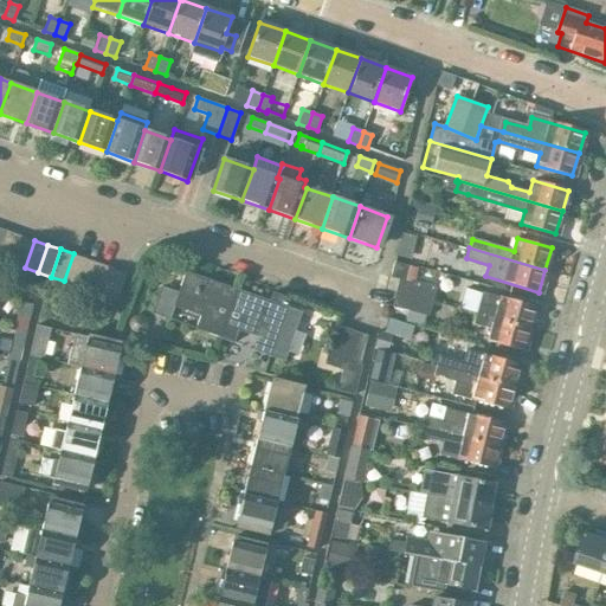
[(64,281),(77,285),(85,258),(73,253),(64,281)]
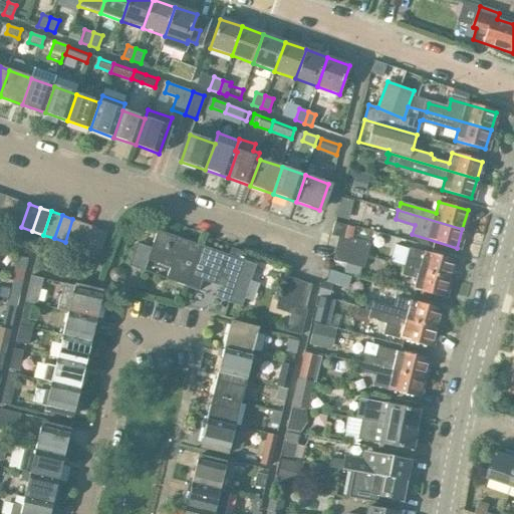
[(65,242),(75,246),(84,223),(72,219),(65,242)]
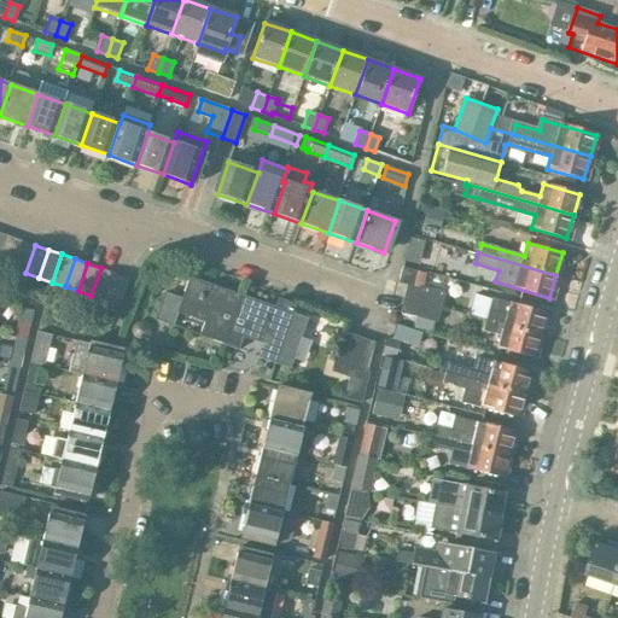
[(91,296),(105,301),(115,273),(101,268),(91,296)]
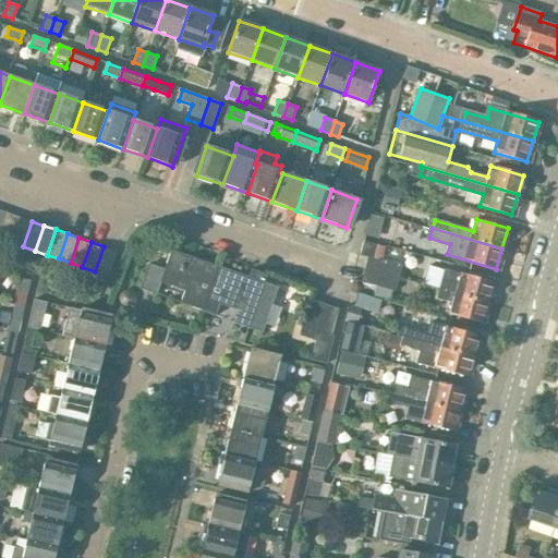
[(117,251),(104,246),(95,271),(107,276),(117,251)]
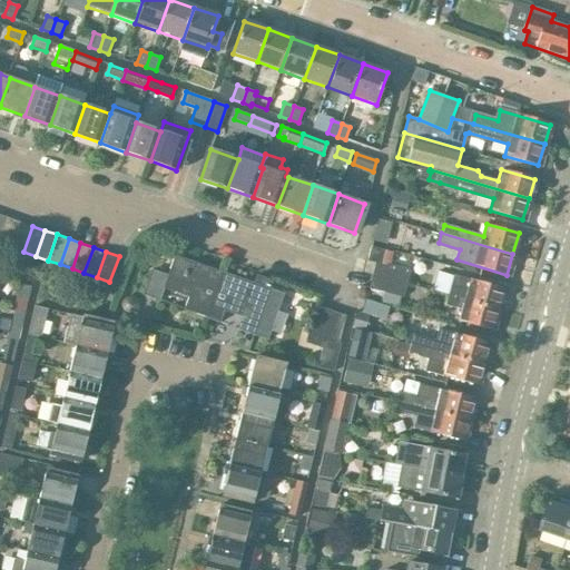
[(183,310),(206,318),(223,273),(174,256),(167,276),(150,269),(141,295),(160,301),(164,290),(187,297),(183,310)]
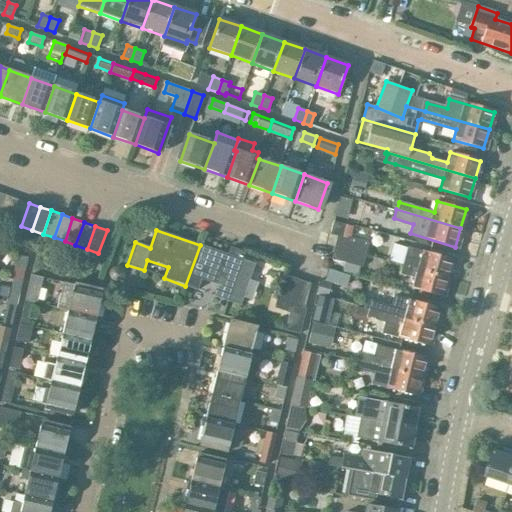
[(338,234),(335,246),(365,254),(369,242),(338,234)]
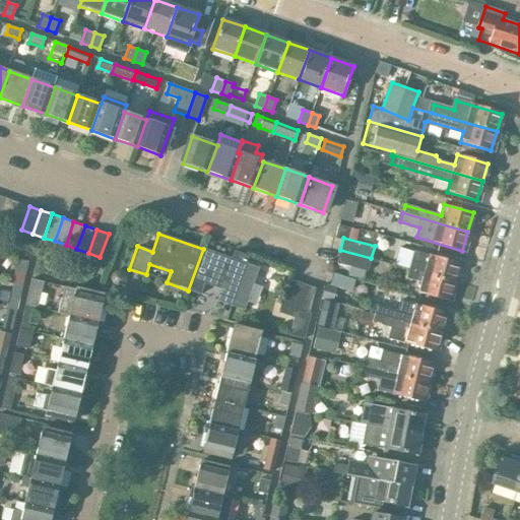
[(215,300),(232,306),(249,257),(234,252),(231,259),(203,249),(188,290),(200,295),(204,283),(219,289),(215,300)]
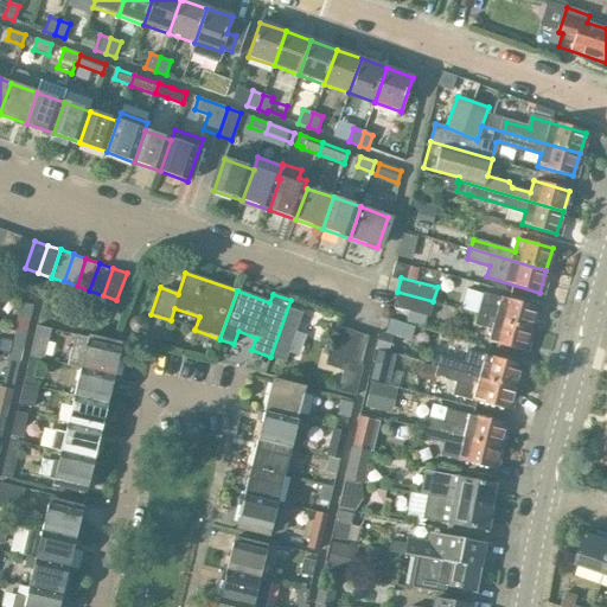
[(479,305),(477,314),(530,328),(536,306),(502,295),(484,291),(479,305)]
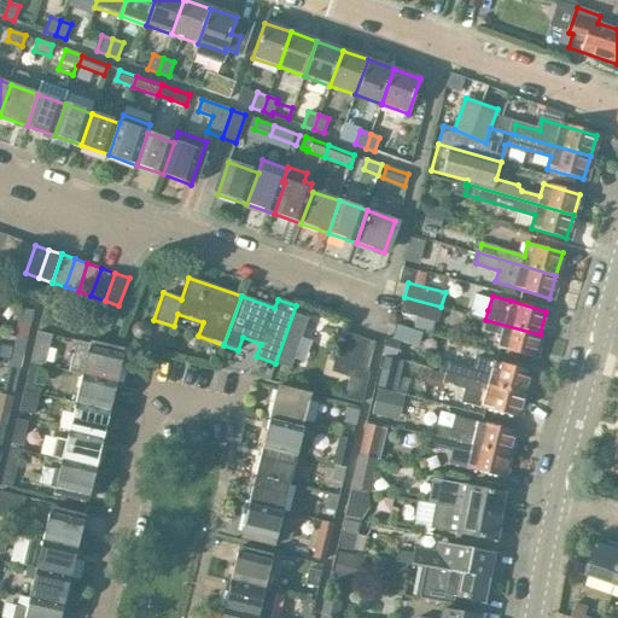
[(437,321),(441,307),(404,297),(400,312),(415,315),(413,328),(431,333),(435,321),(437,321)]
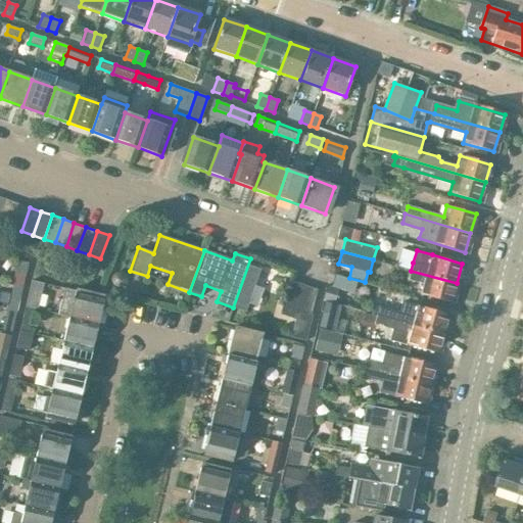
[(15,273),(12,285),(21,288),(25,276),(28,264),(17,260),(14,273),(15,273)]
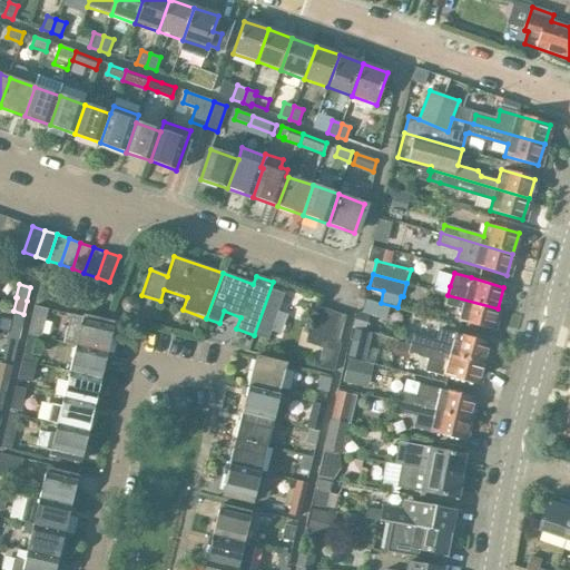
[(498,308),(448,295),(445,304),(461,310),(459,320),(491,330),(498,308)]
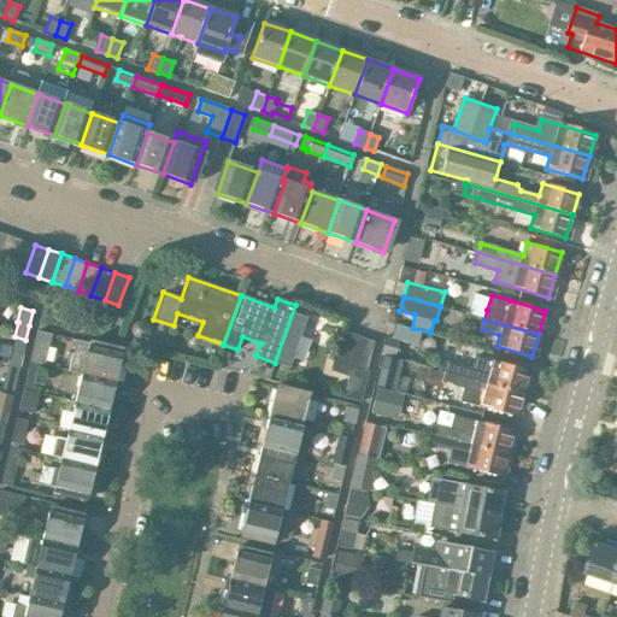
[(385,336),(380,354),(394,358),(399,341),(417,347),(422,331),(394,324),(391,338),(385,336)]
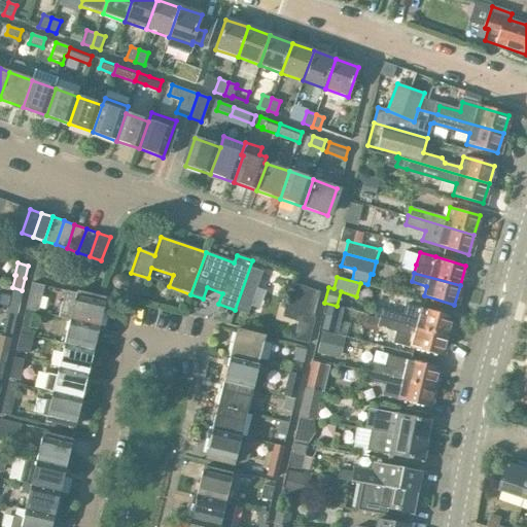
[(32,282),(26,309),(35,311),(38,312),(43,285),(32,282)]
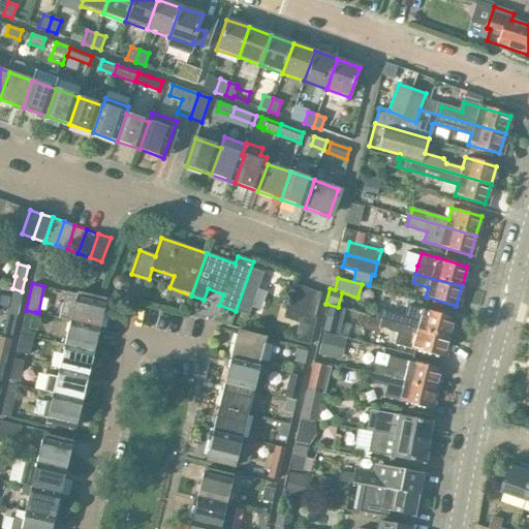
[(293,285),(282,318),(296,323),(299,315),(307,289),(293,285)]
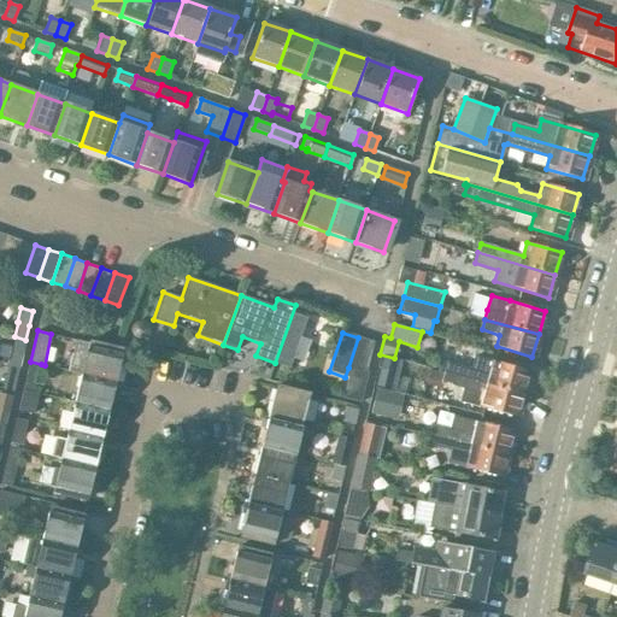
[(15,336),(7,365),(19,368),(25,340),(15,336)]
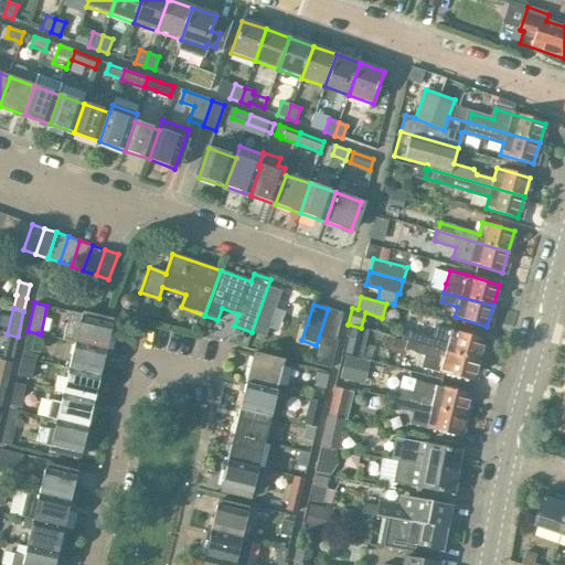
[(318,345),(313,366),(330,370),(341,315),(328,309),(319,337),(316,345),(318,345)]
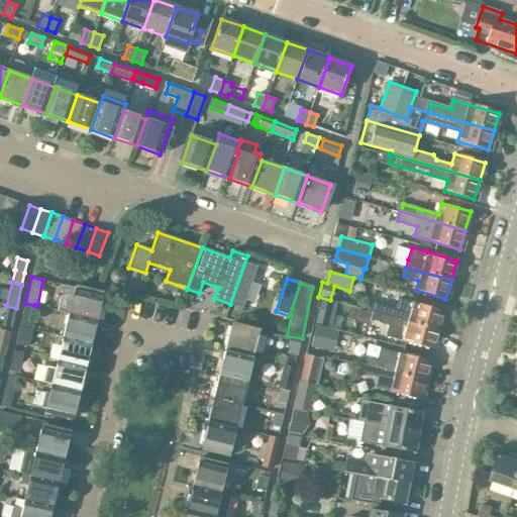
[(58,311),(69,313),(96,320),(102,296),(74,290),(75,287),(64,285),(58,311)]
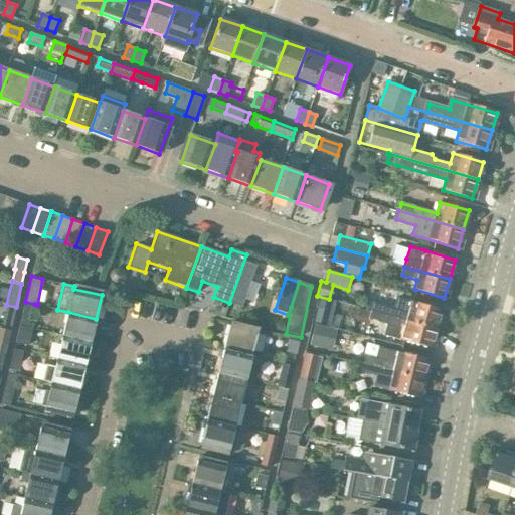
[(318,297),(312,322),(325,324),(331,300),(318,297)]
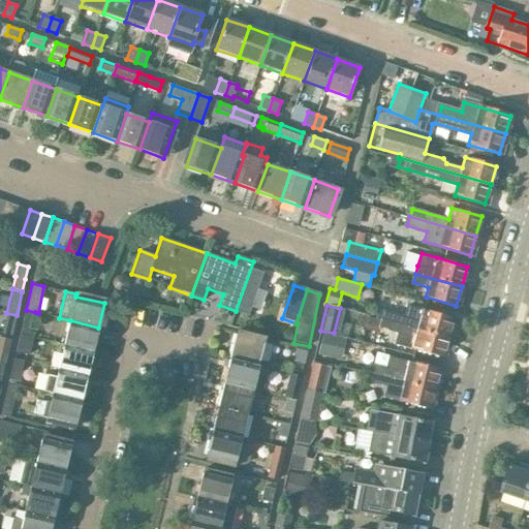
[(382,309),(380,318),(447,336),(453,317),(406,305),(403,315),(382,309)]
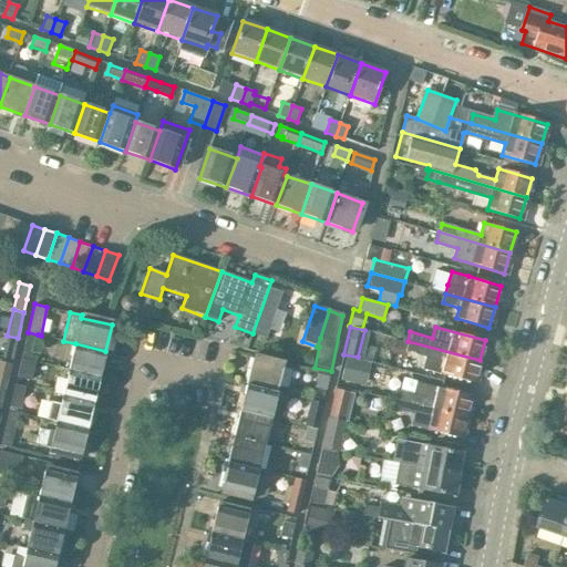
[(31,360),(38,334),(28,332),(21,358),(31,360)]
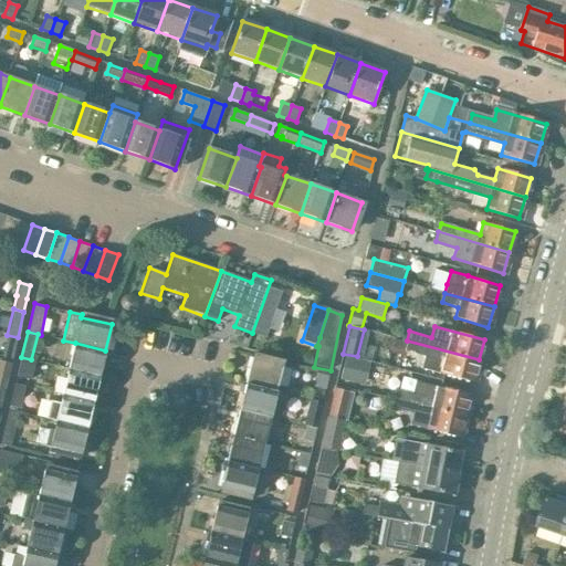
[(11,363),(18,337),(7,335),(1,360),(11,363)]
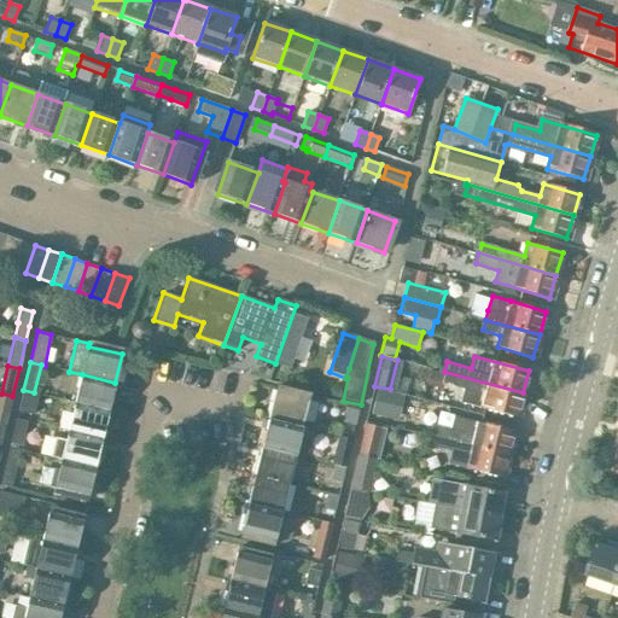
[(442,382),(462,388),(460,403),(481,408),(481,407),(517,417),(523,392),(444,372),(442,382)]
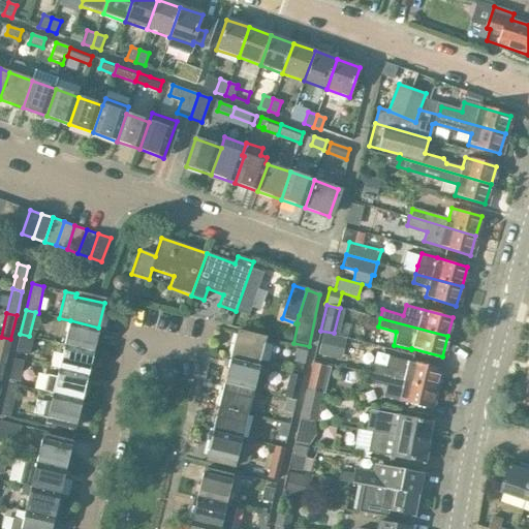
[(93,351),(98,328),(70,320),(64,345),(93,351)]
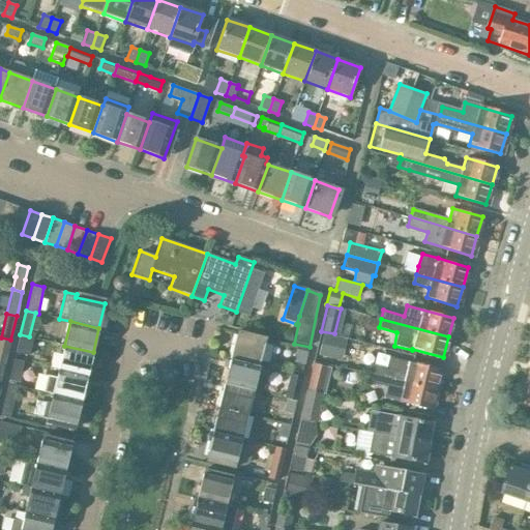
[(20,335),(16,353),(29,355),(32,337),(20,335)]
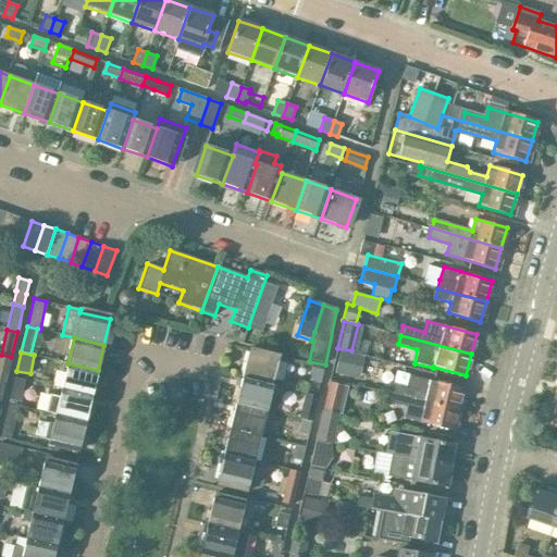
[(243,379),(272,386),(279,360),(249,353),(243,379)]
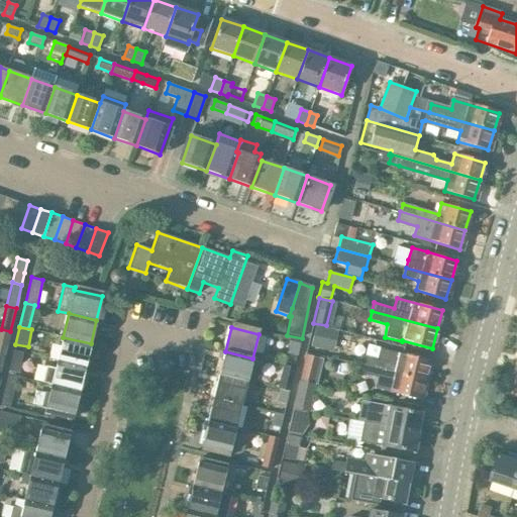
[(0,353),(5,355),(10,332),(0,329),(0,353)]
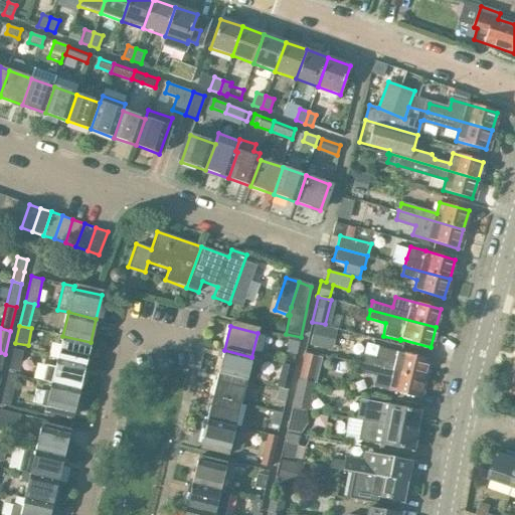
[(62,336),(56,359),(84,366),(91,342),(62,336)]
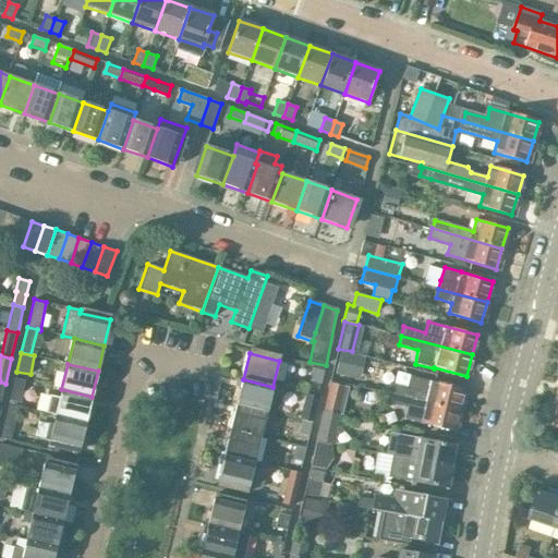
[(323,371),(313,368),(310,381),(320,384),(323,371)]
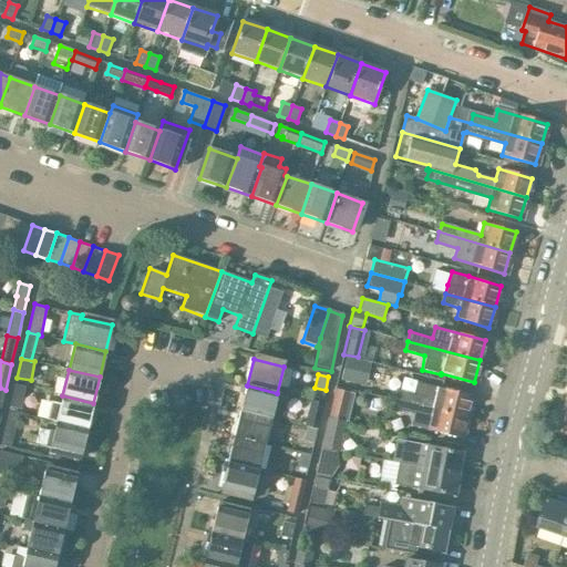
[(393,399),(465,416),(471,395),(415,382),(413,393),(395,389),(393,399)]
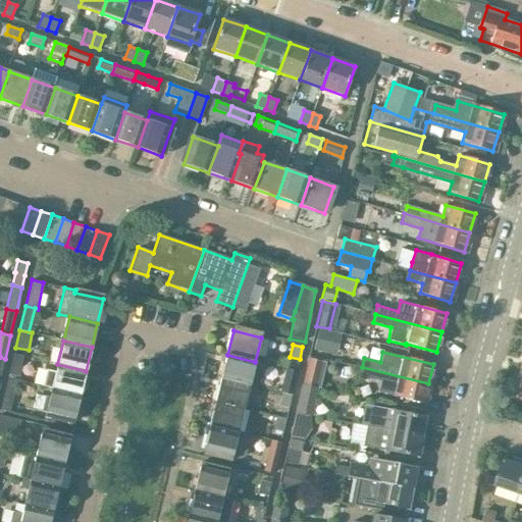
[(14,354),(9,374),(18,376),(23,356),(14,354)]
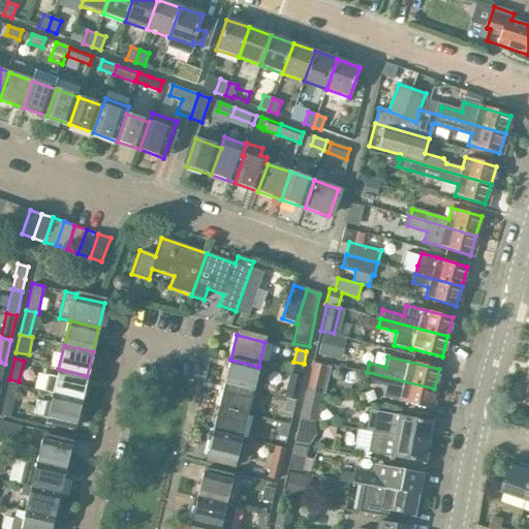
[(230,360),(224,383),(253,391),(258,392),(262,389),(265,381),(262,376),(256,375),(258,367),(230,360)]
